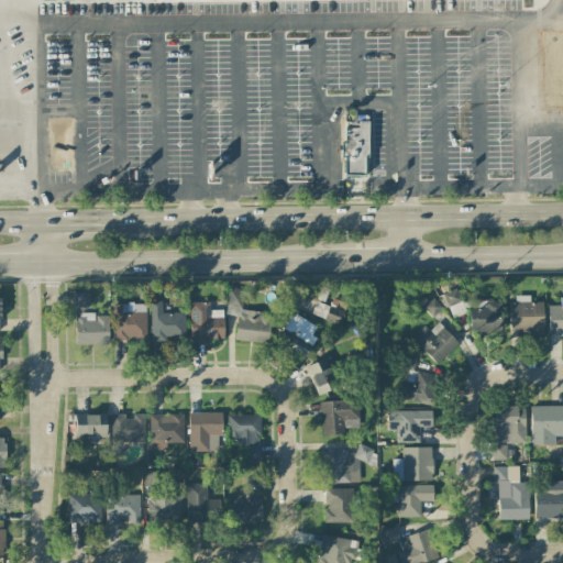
[(562,32),(539,33),(541,108),(562,107),(562,32)]
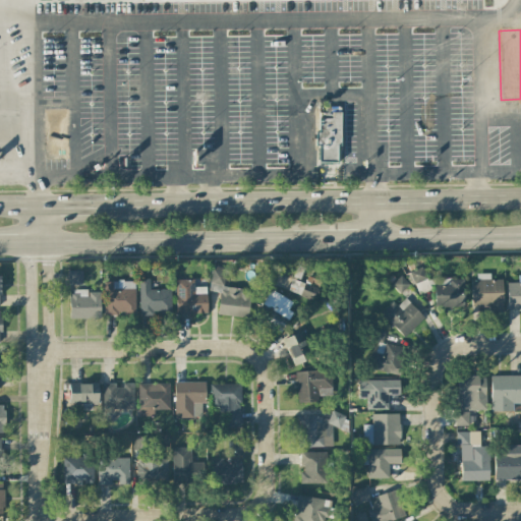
[(66,159),(66,132),(63,132),(64,112),(47,112),(46,158),(66,159)]
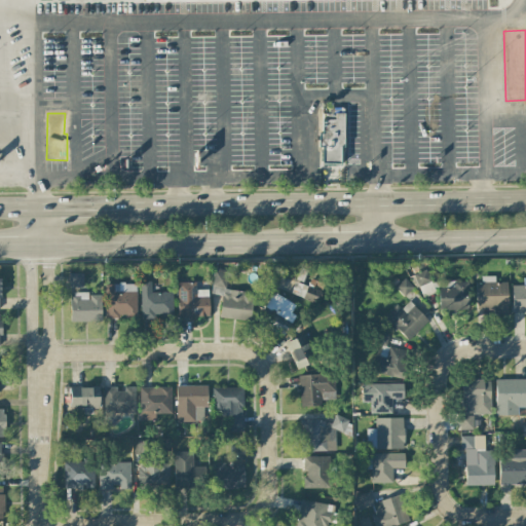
[(342,114),(321,114),(321,164),(342,164),(342,114)]
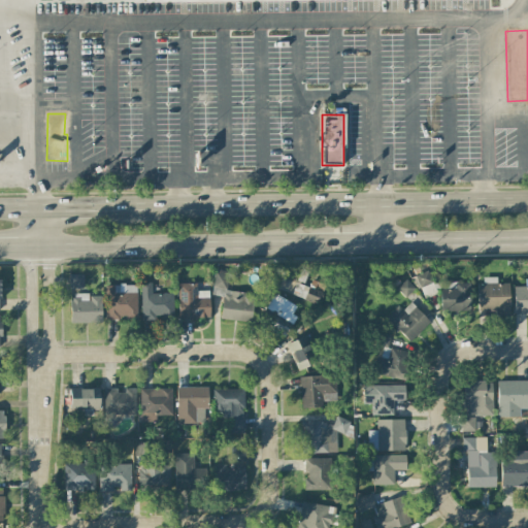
[(251,322),(254,294),(228,291),(230,271),(215,269),(212,296),(222,297),(220,319),(251,322)]
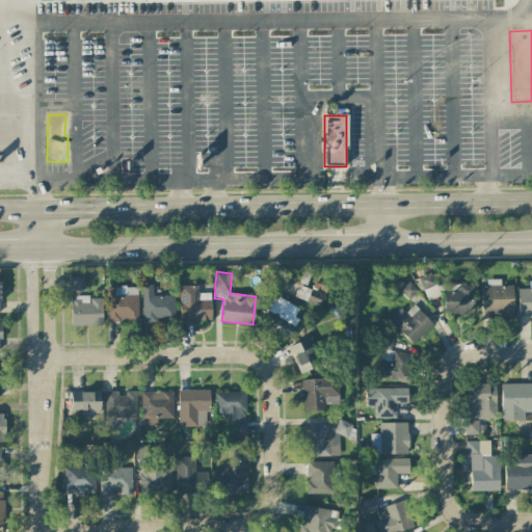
[(440,292),(447,289),(445,285),(436,288),(431,272),(418,276),(426,300),(441,295),(440,292)]
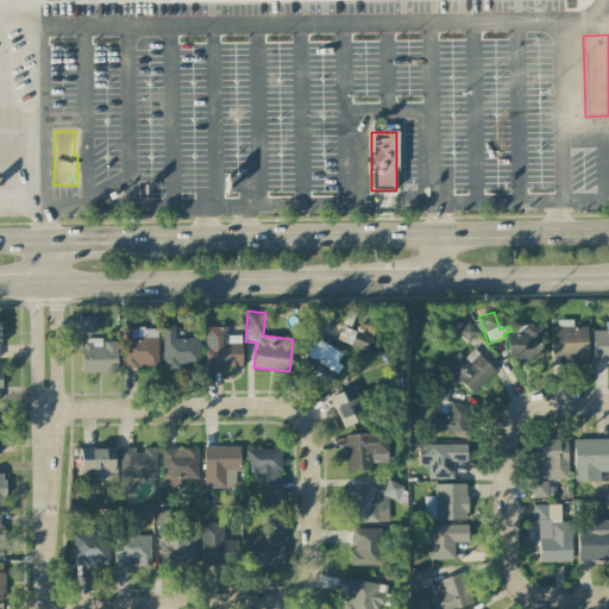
[(82,316),(82,331),(95,332),(95,318),(82,316)]
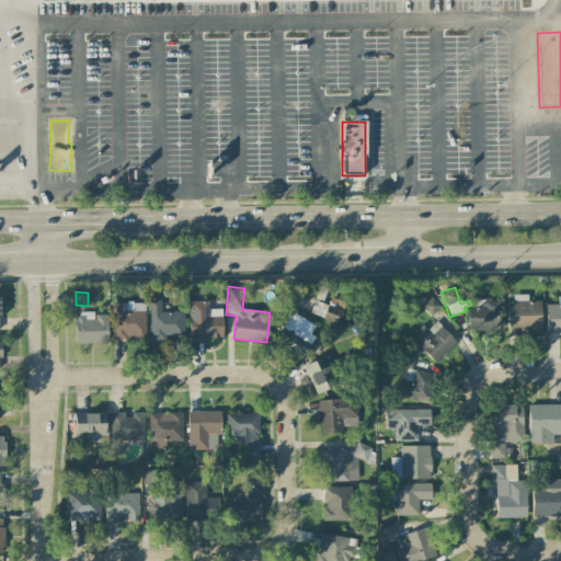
[(541,300),(527,300),(527,295),(510,295),(508,332),(541,333),(541,300)]
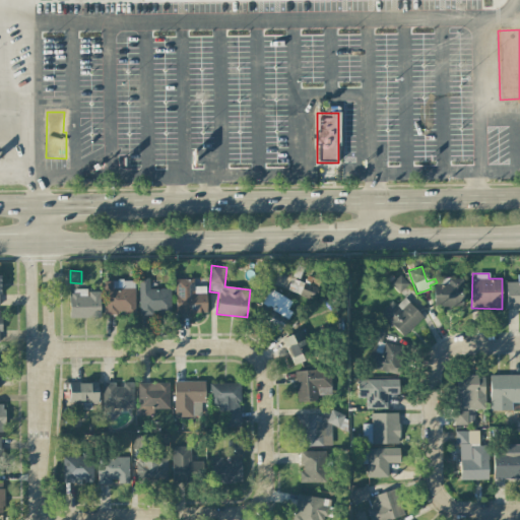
[(390,283),(398,293),(407,284),(399,275),(390,283)]
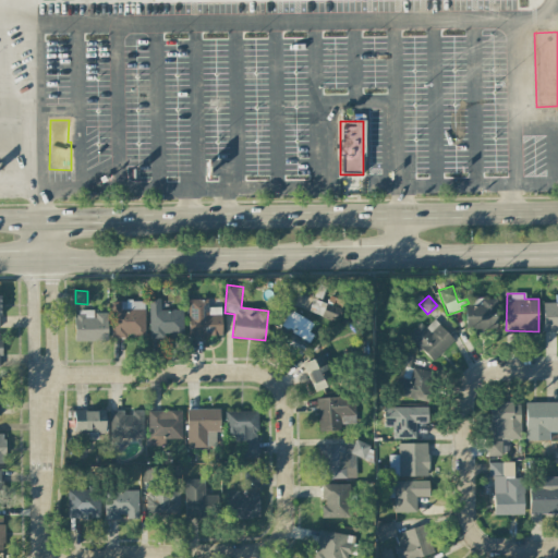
[(464,305),(465,329),(497,328),(496,298),(473,299),(473,305),(464,305)]
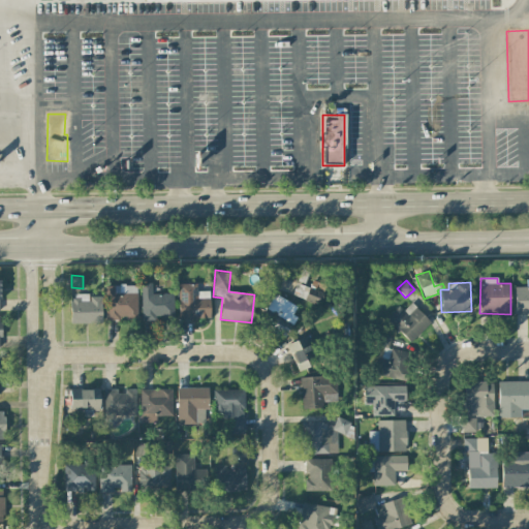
[(174,317),(173,293),(152,293),(152,283),(141,283),(142,320),(155,320),(155,317),(174,317)]
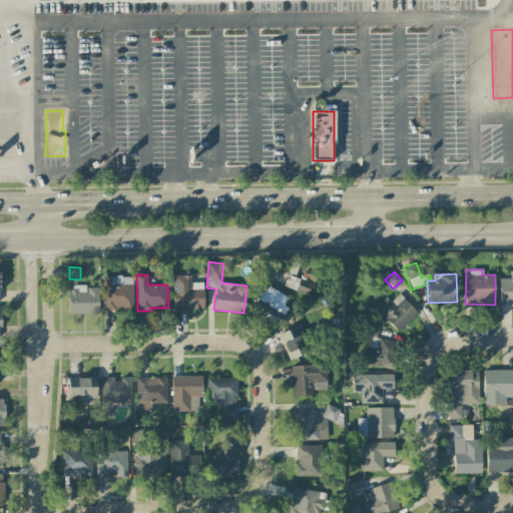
[(190,275),(172,276),(173,310),(203,310),(203,283),(190,283),(190,275)]
